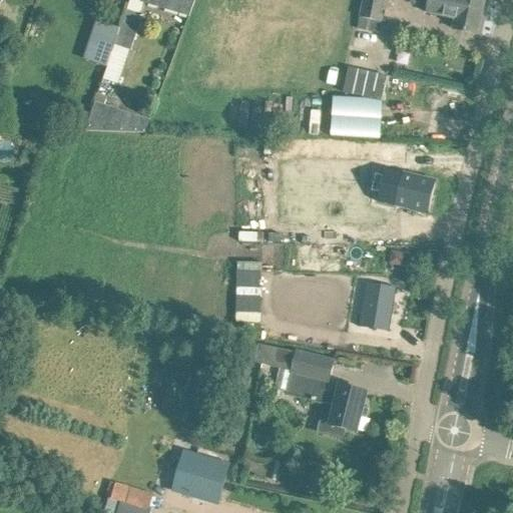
[(188,15),(193,0),(144,0),(143,2),(188,15)]
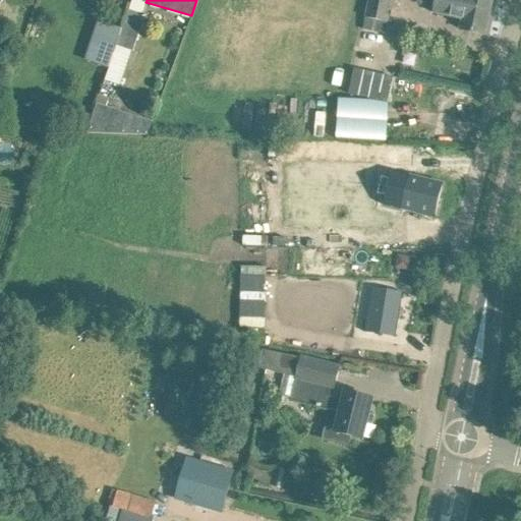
[(388,22),(393,0),(368,0),(365,17),(388,22)]
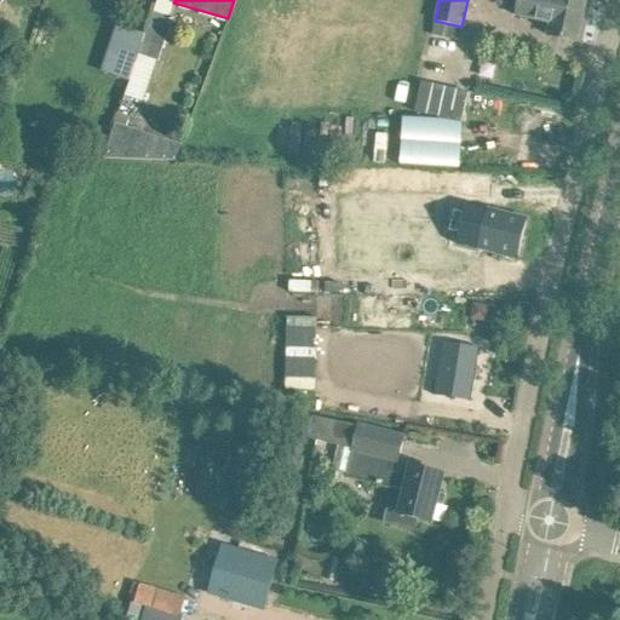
[(578,42),(586,0),(506,0),(520,3),(517,16),(550,23),(547,35),(578,42)]
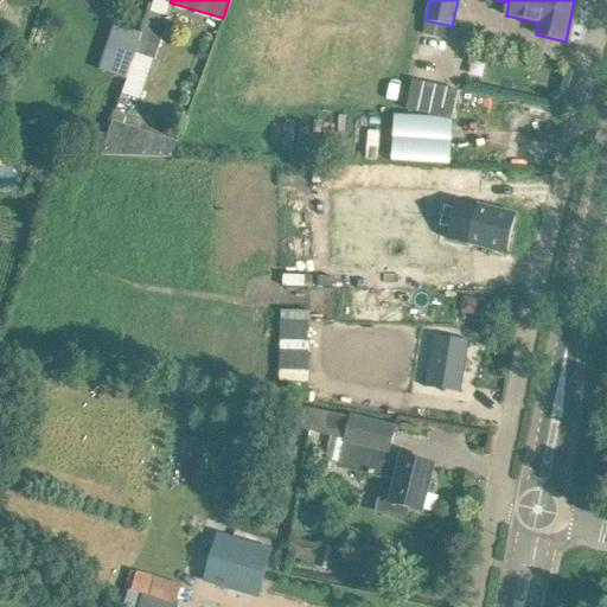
[(167,18),(148,12),(140,36),(133,53),(153,61),(167,18)]
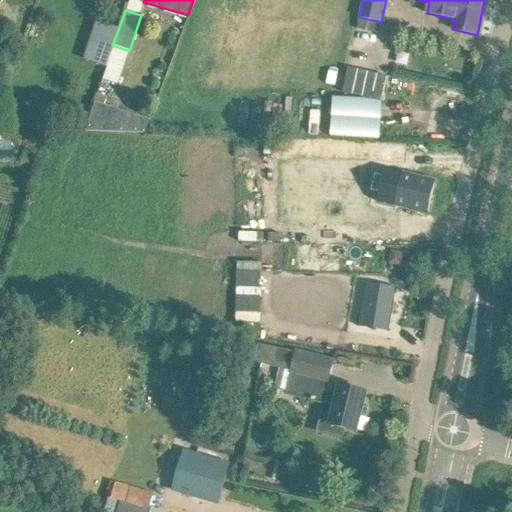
[(105,26),(91,65),(104,69),(112,45),(118,30),(105,26)]
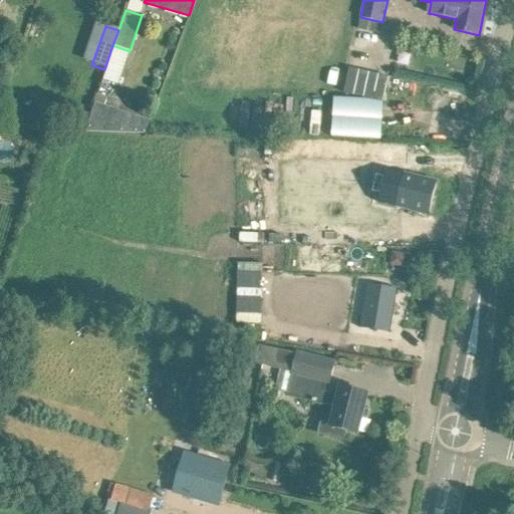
[(389,76),(349,68),(344,91),(383,100),(389,76)]
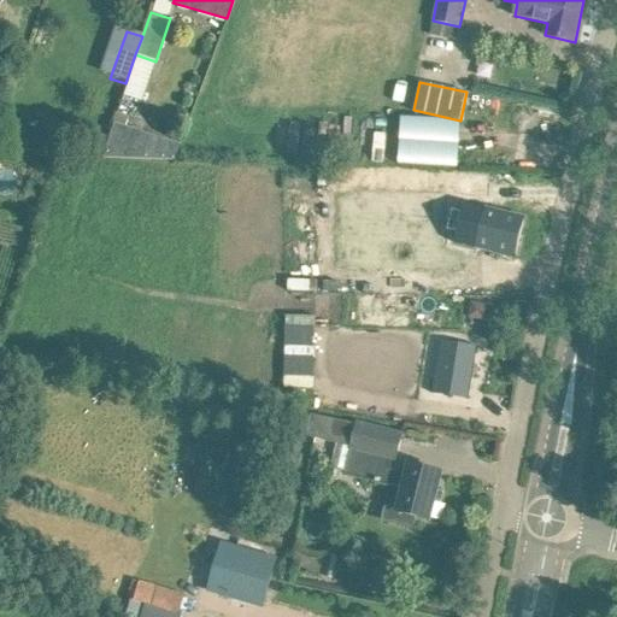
[(170,115),(169,123),(176,125),(181,123),(183,115),(175,112),(170,115)]
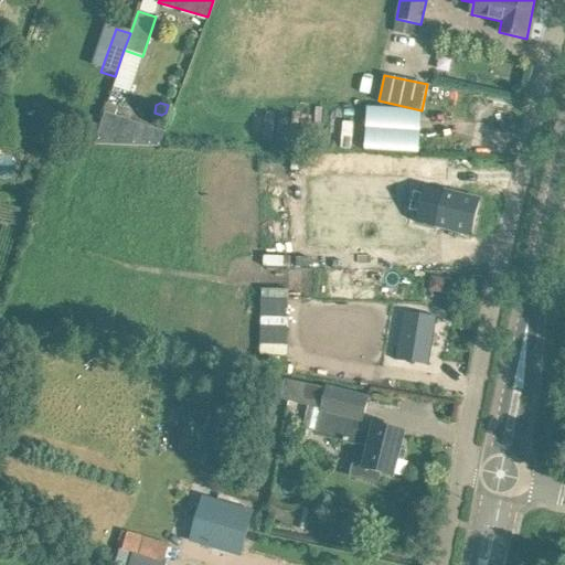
[(102,114),(93,145),(158,147),(162,132),(102,114)]
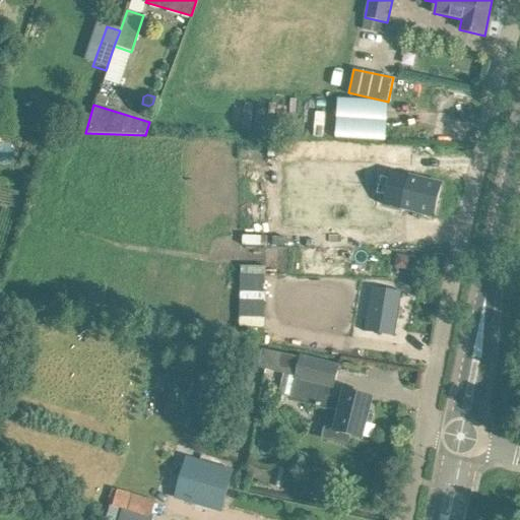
[(383,203),(383,205),(434,217),(442,184),(391,172),(391,173),(393,174),(385,204),(383,203)]
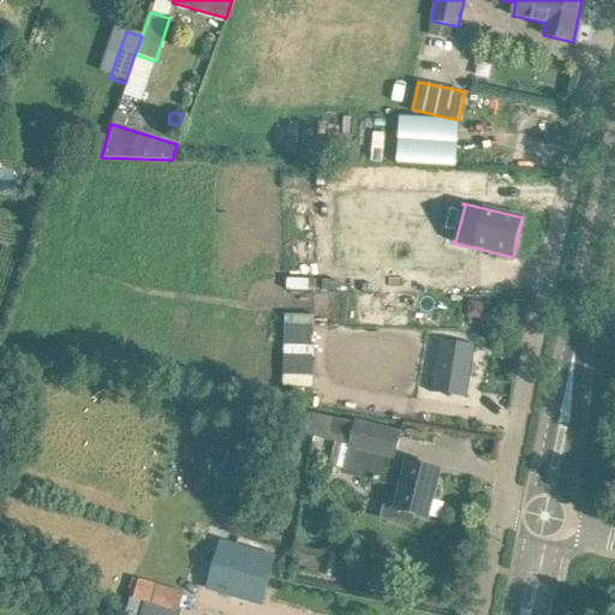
[(471,303),(469,318),(483,321),(487,305),(471,303)]
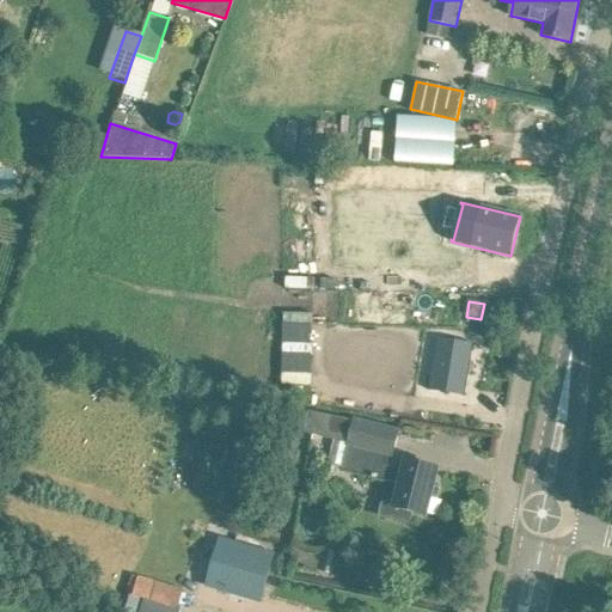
[(503,301),(503,311),(524,311),(524,301),(503,301)]
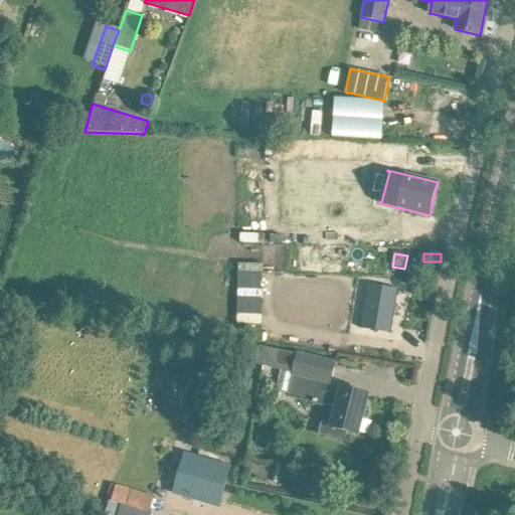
[(368,264),(368,276),(384,276),(385,264),(368,264)]
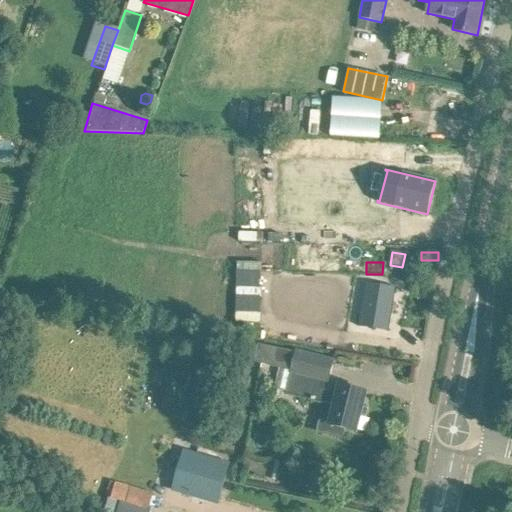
[(366,282),(359,327),(389,332),(396,287),(366,282)]
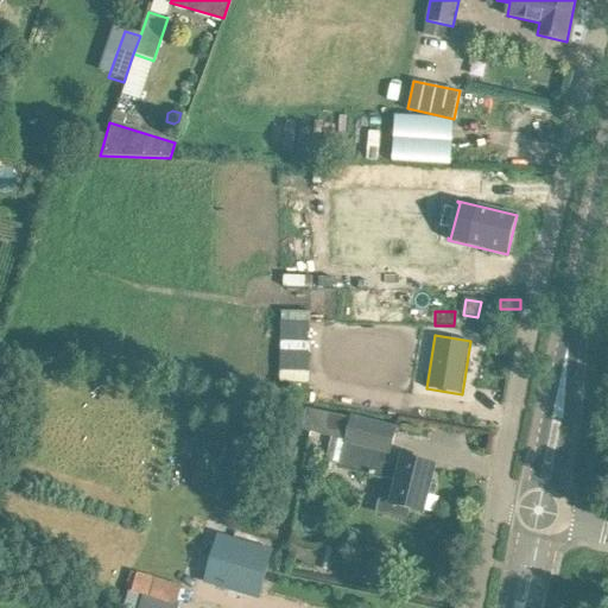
[(401,470),(382,466),(386,453),(390,453),(396,431),(354,420),(348,442),(342,468),(386,479),(378,512),(405,519),(409,508),(423,512),(435,466),(404,458),(401,470)]
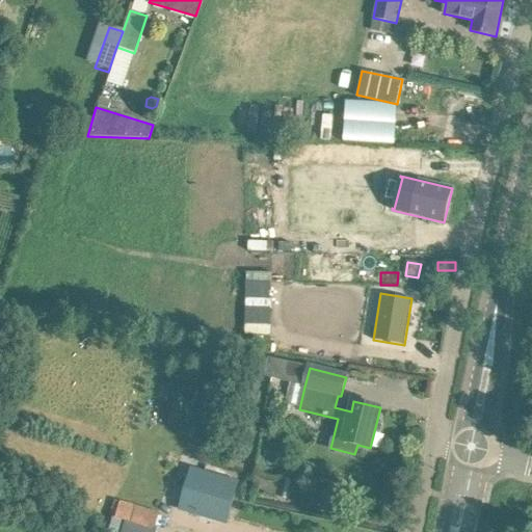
[(293,383),(287,406),(299,409),(304,387),(293,383)]
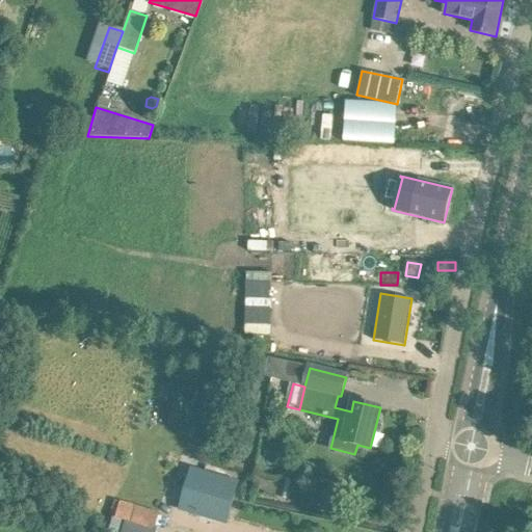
[(227,523),(238,483),(190,470),(179,508),(227,523)]
